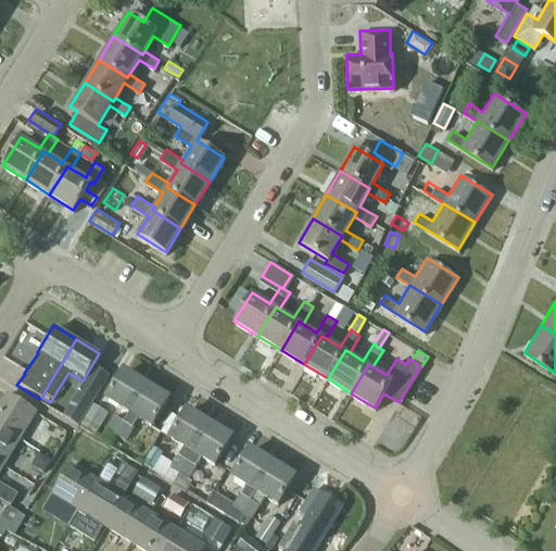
[(106,396),(129,410),(146,383),(124,368),(106,396)]
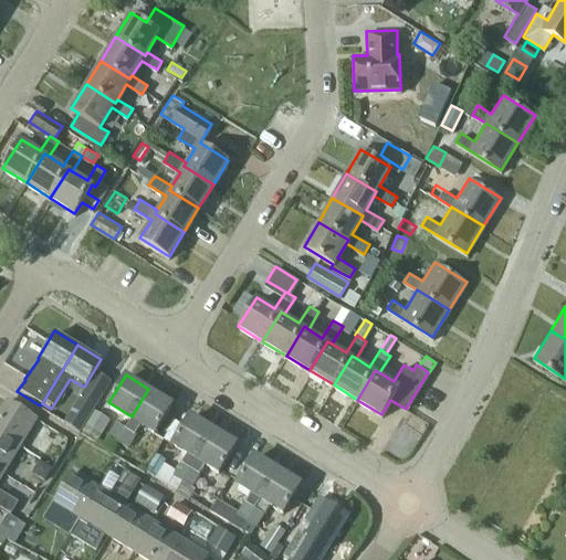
[(171,402),(149,389),(148,389),(132,416),(125,426),(117,440),(126,445),(140,422),(154,431),(171,402)]
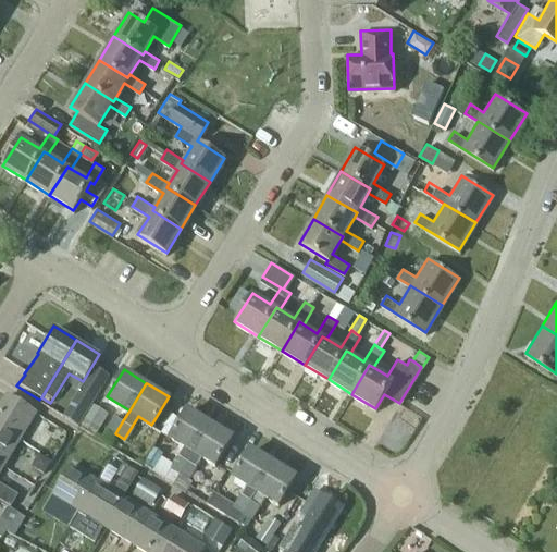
[(61,413),(77,422),(94,396),(77,387),(61,413)]
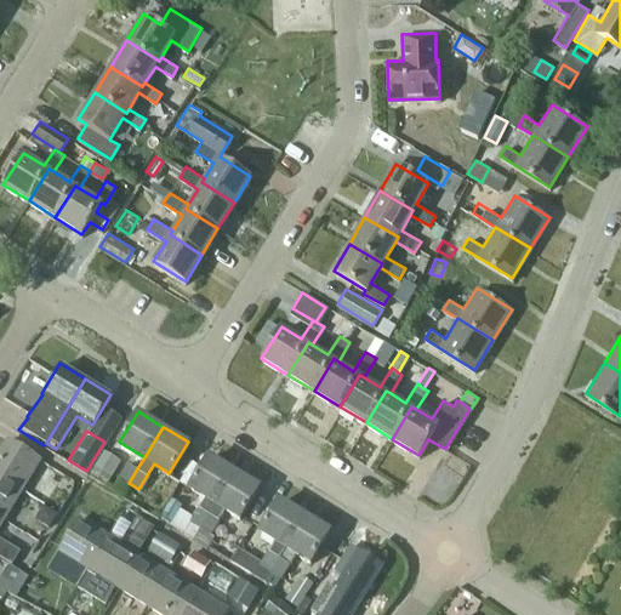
[(7,437),(0,448),(0,473),(22,488),(40,457),(7,437)]
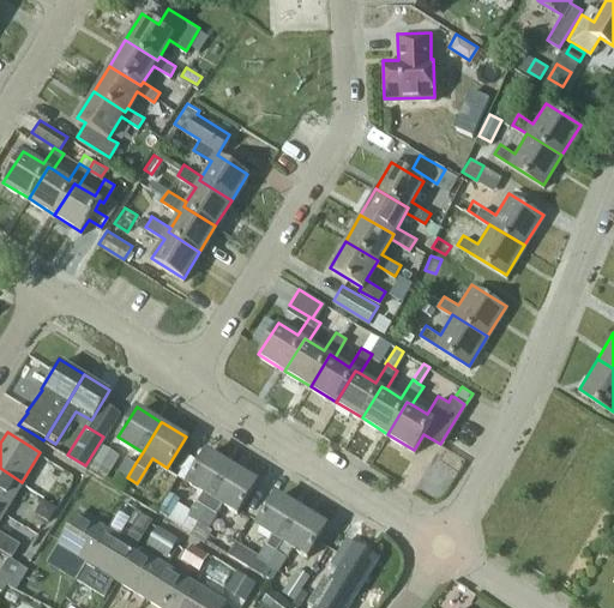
[(88,465),(104,476),(119,453),(102,443),(88,465)]
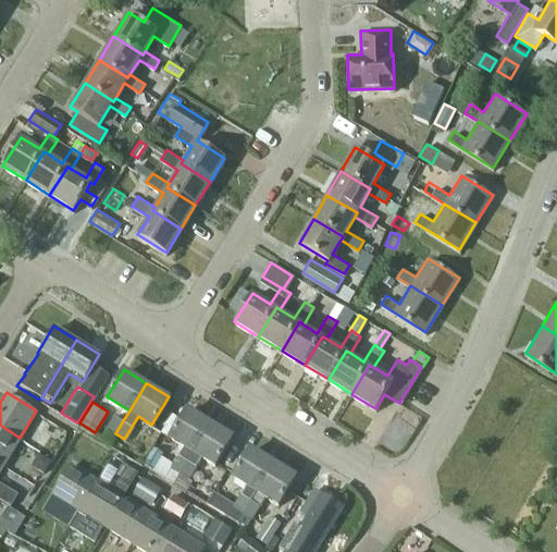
[(164,476),(174,482),(211,424),(187,408),(170,436),(184,444),(164,476)]
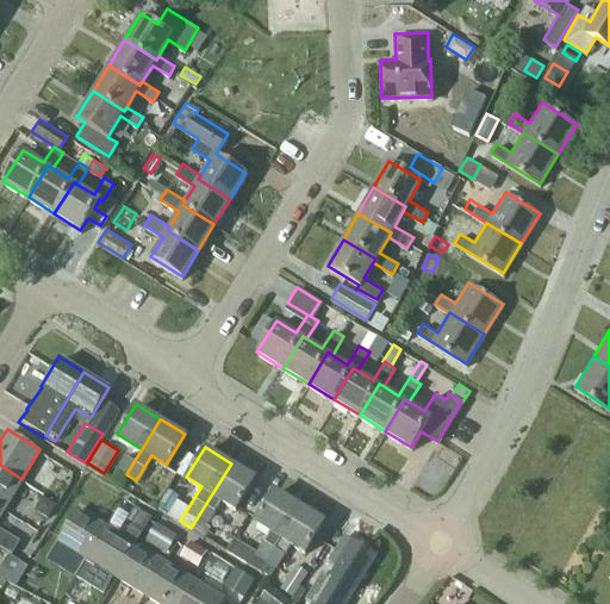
[(125,474),(126,474),(135,460),(126,454),(112,477),(120,483),(125,474)]
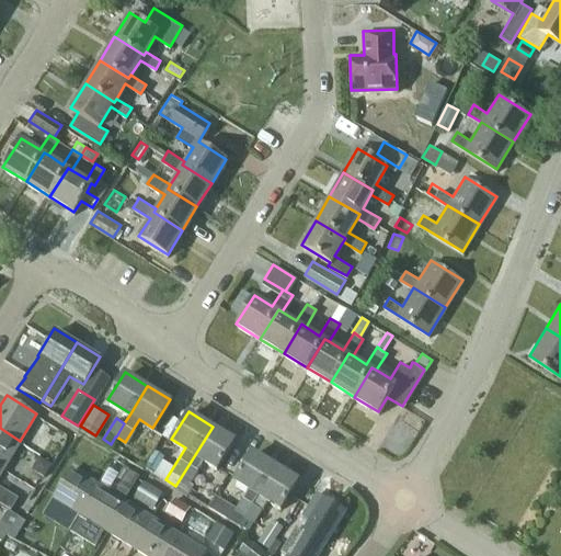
[(213,427),(175,486),(187,494),(194,483),(190,480),(203,458),(216,467),(233,439),(213,427)]
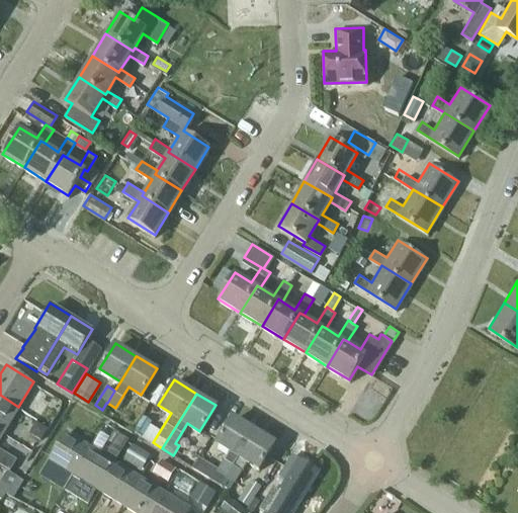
[(0,395),(0,429),(3,431),(18,407),(0,395)]
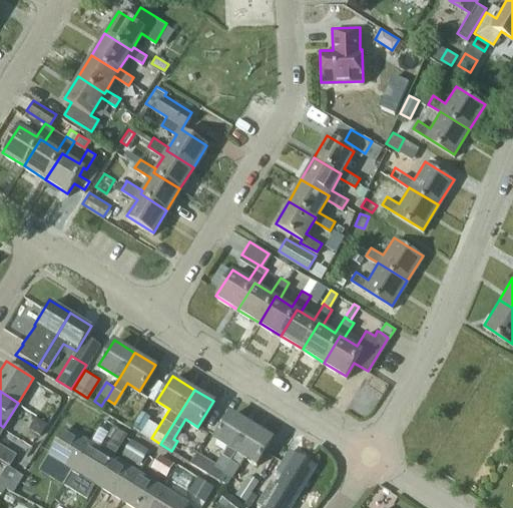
[(214,465),(222,470),(251,425),(230,412),(214,437),(227,445),(214,465)]
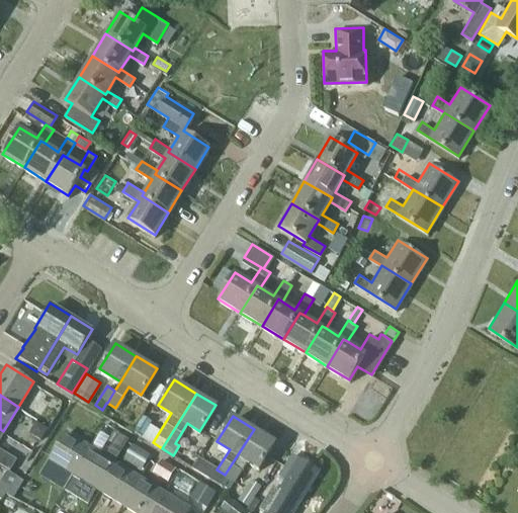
[(30,428),(31,434),(38,439),(47,428),(35,421),(30,428)]
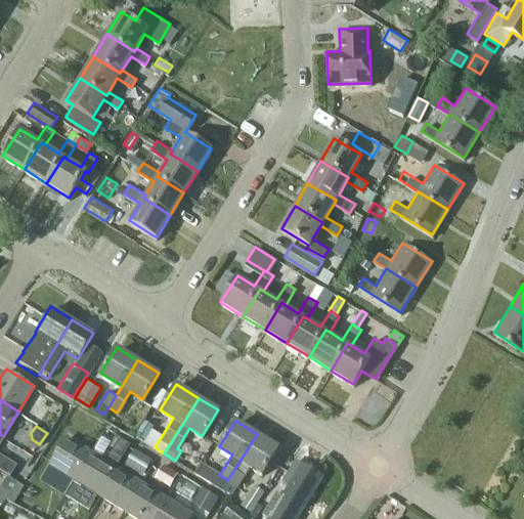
[(0,468),(8,473),(10,475),(16,464),(0,453),(0,440),(3,436),(0,434),(0,468)]
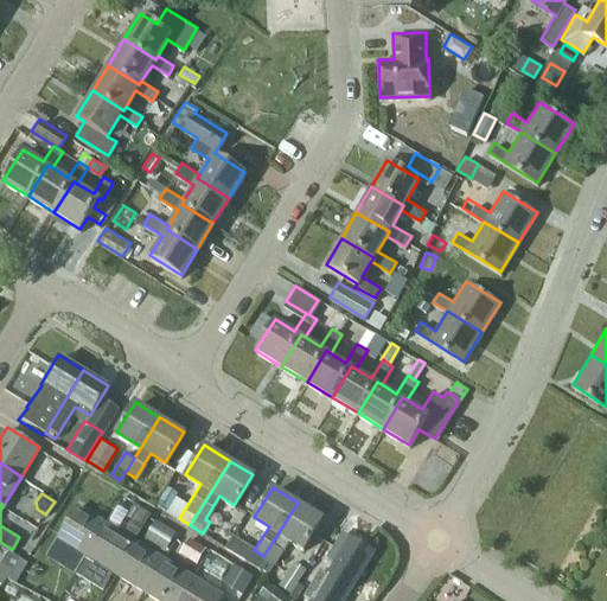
[(57,536),(87,554),(107,522),(77,503),(57,536)]
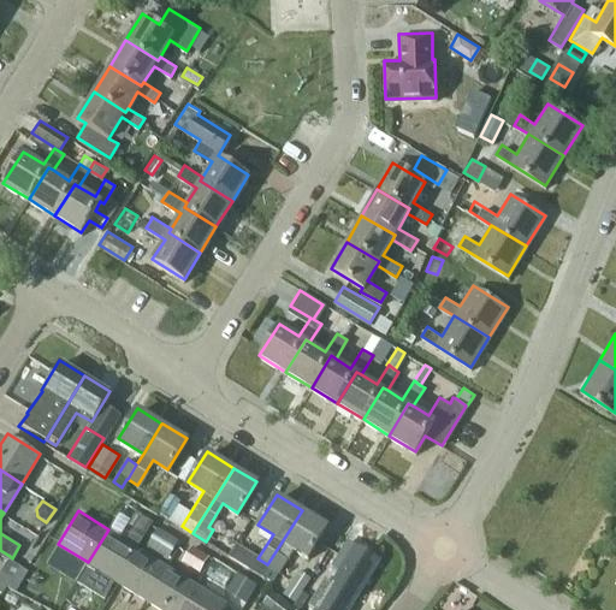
[(302,510),(267,564),(278,570),(292,546),(308,556),(326,525),(302,510)]
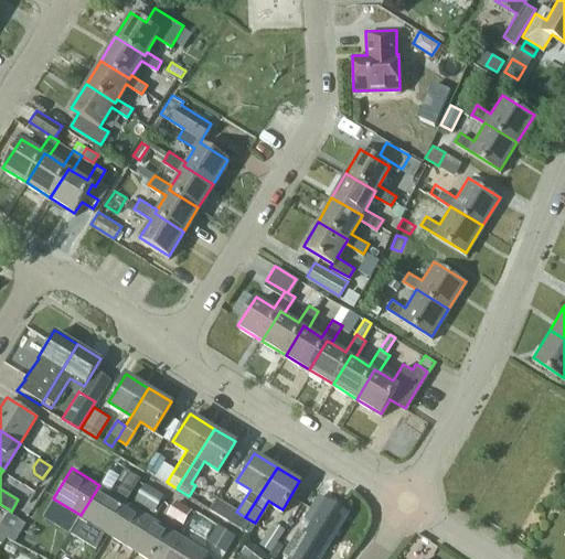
[(81,515),(107,531),(126,502),(125,501),(140,476),(129,470),(114,494),(99,485),(81,515)]
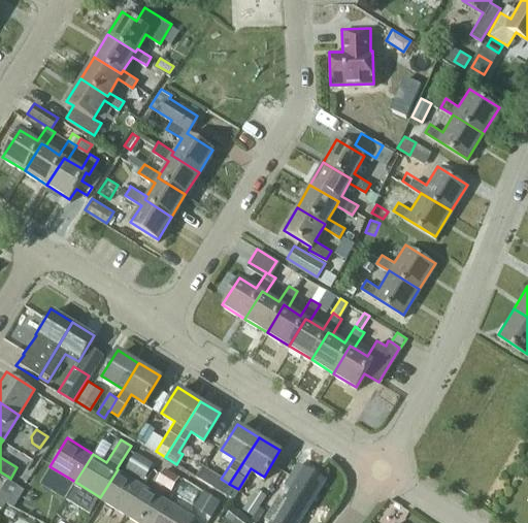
[(125,466),(143,479),(154,462),(135,451),(125,466)]
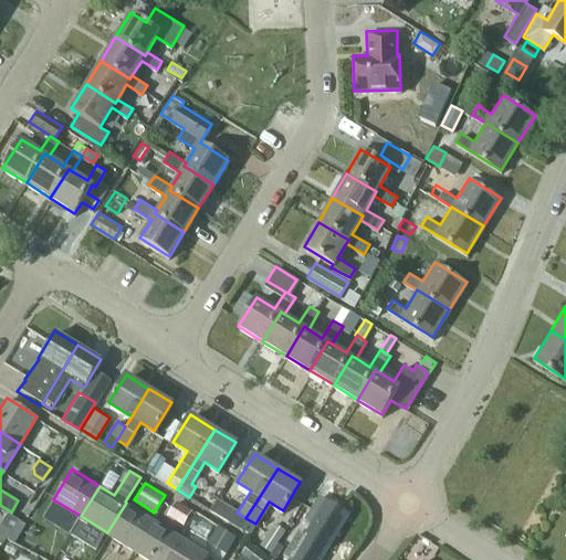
[(290,557),(289,559),(287,559),(317,559),(348,511),(326,498),(325,499),(318,495),(305,517),(312,521),(305,532),(299,528),(283,552),(290,557)]
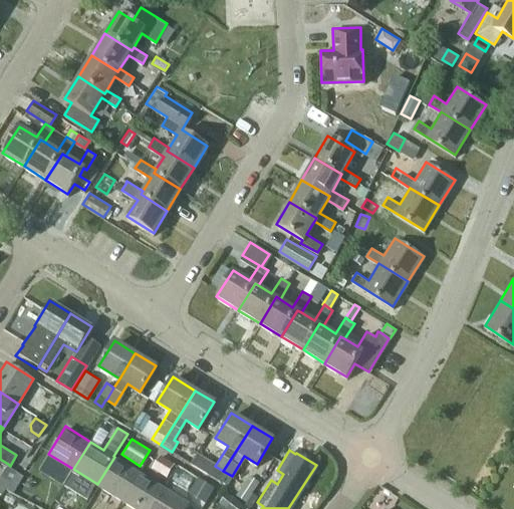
[(165,477),(174,463),(160,454),(151,468),(165,477)]
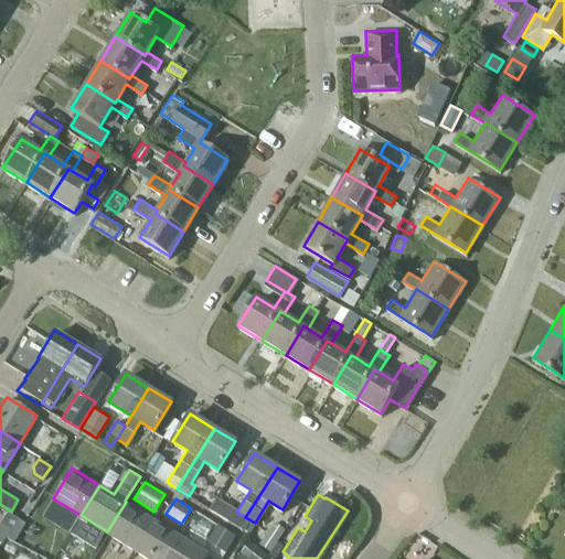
[(107,531),(134,548),(152,518),(126,502),(107,531)]
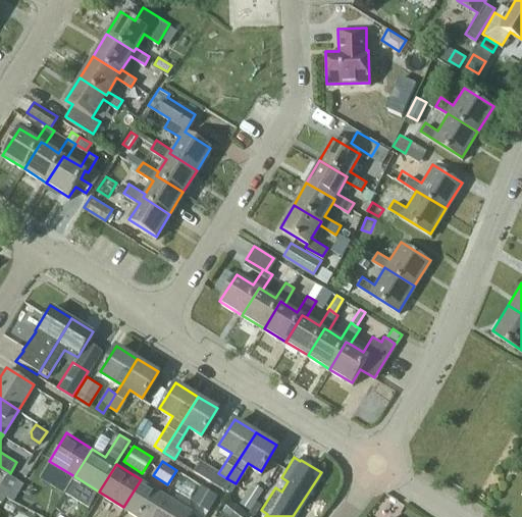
[(0,483),(9,489),(17,477),(10,473),(8,471),(0,483)]
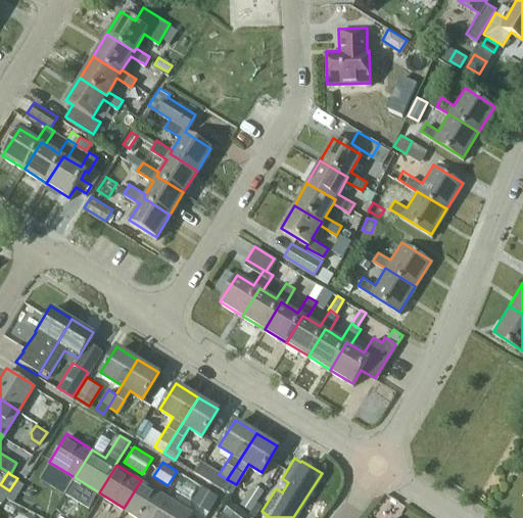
[(124,508),(140,517),(151,517),(165,495),(141,480),(124,508)]
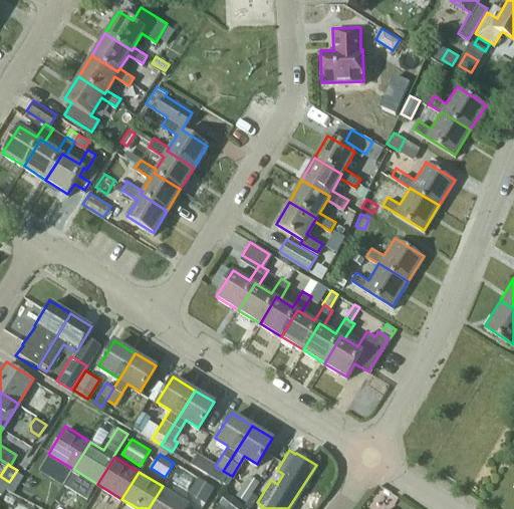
[(236,492),(246,499),(259,479),(249,473),(236,492)]
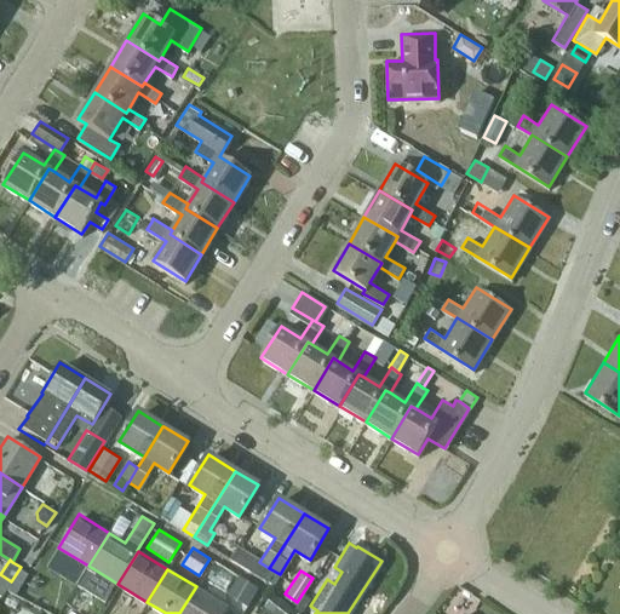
[(239,574),(230,589),(248,601),(258,586),(239,574)]
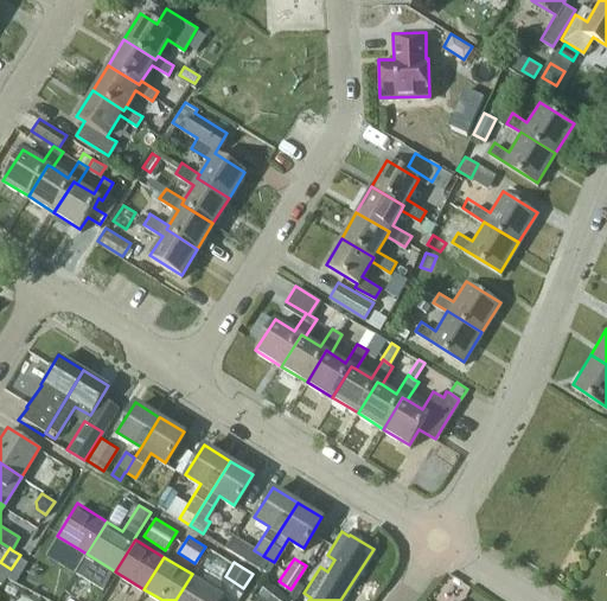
[(192,574),(176,600),(216,600),(222,593),(192,574)]
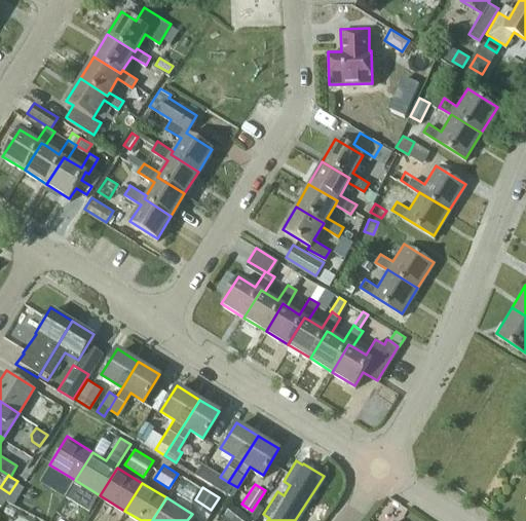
[(251,520),(253,519),(232,503),(218,520),(251,520)]
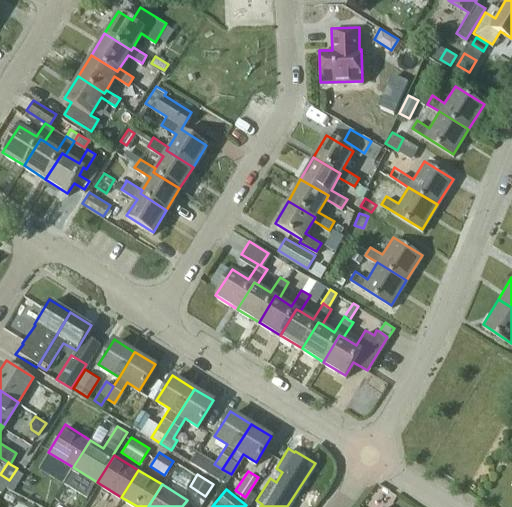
[(243,502),(248,506),(257,494),(251,490),(243,502)]
